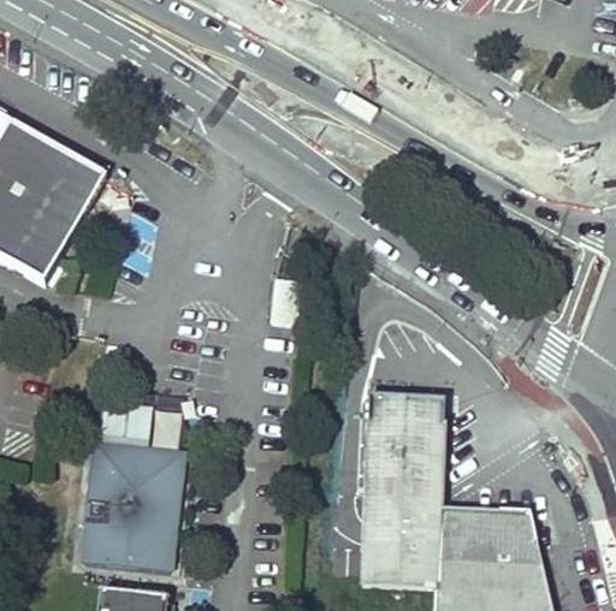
[(371,65),(375,57),(355,45),(350,53),(371,65)]
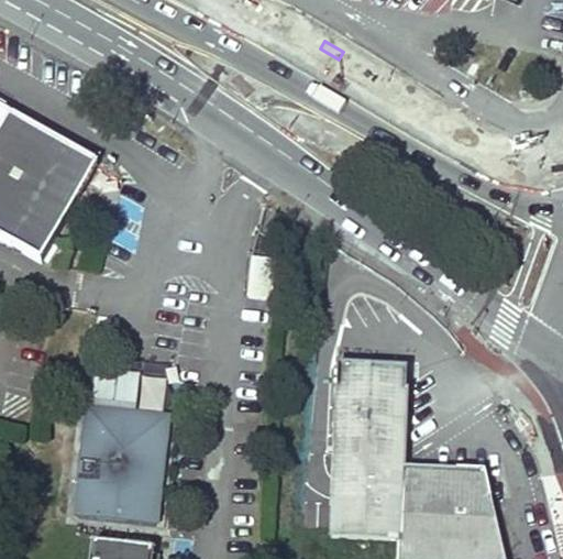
[(0,99),(0,229),(42,253),(97,155),(0,99)]
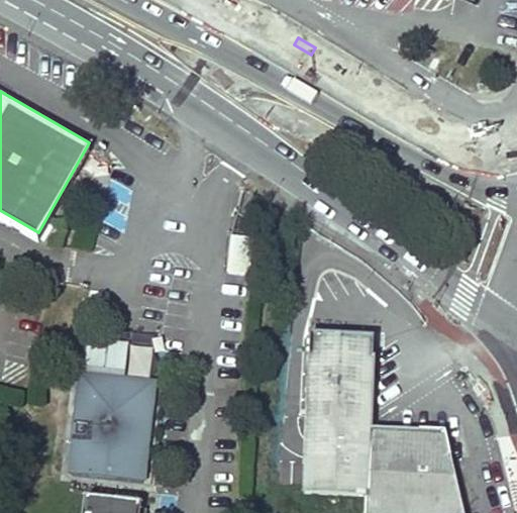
[(230,232),(228,269),(249,271),(251,233),(230,232)]
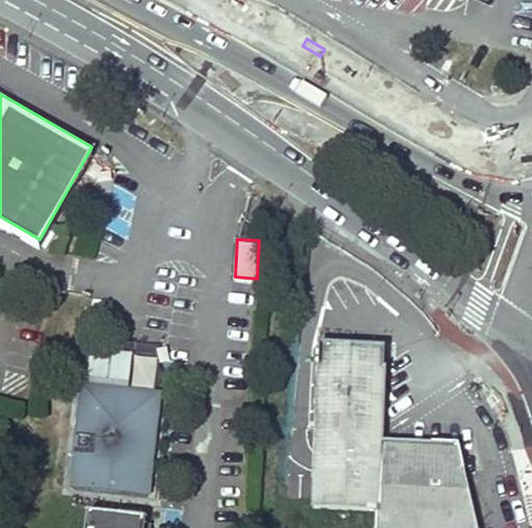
[(315,459),(314,501),(376,504),(375,527),(388,527),(478,527),(458,439),(380,436),(381,429),(384,341),(321,339),(315,459)]
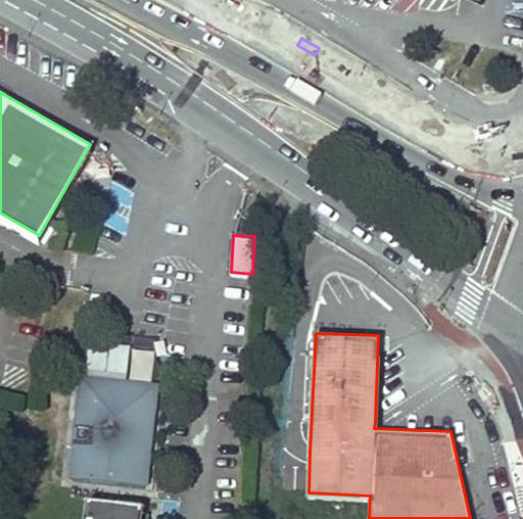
[(81,375),(69,476),(148,484),(159,384),(81,375)]
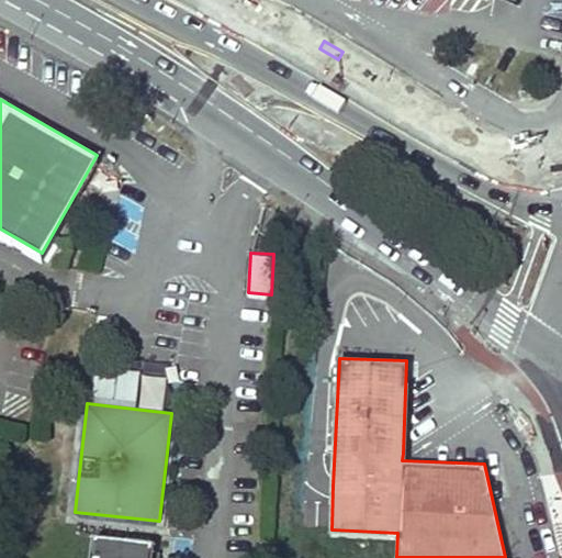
[(98,539),(94,557),(150,557),(153,546),(98,539)]
